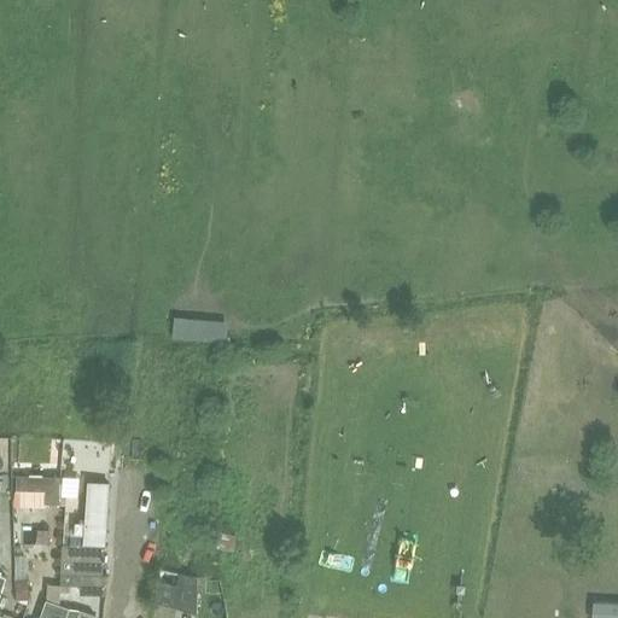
[(220,340),(220,319),(167,316),(165,339),(220,340)]
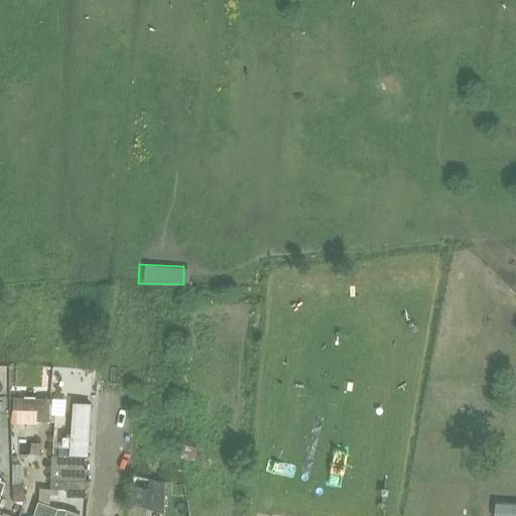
[(49,396),(13,395),(12,407),(37,407),(37,417),(48,418),(49,396)]
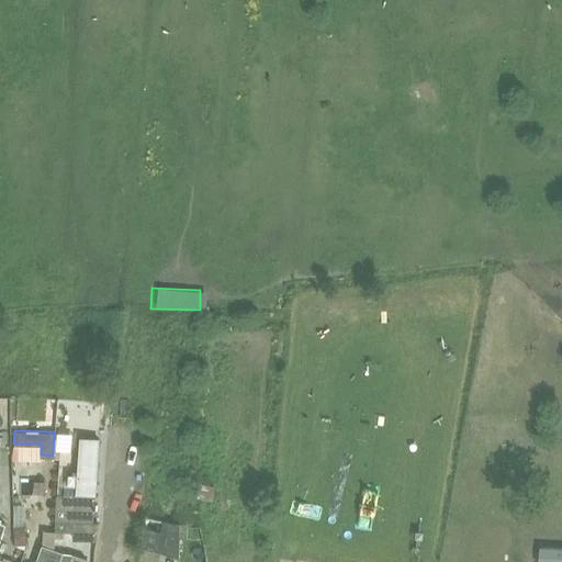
[(56,433),(55,450),(70,451),(71,434),(56,433)]
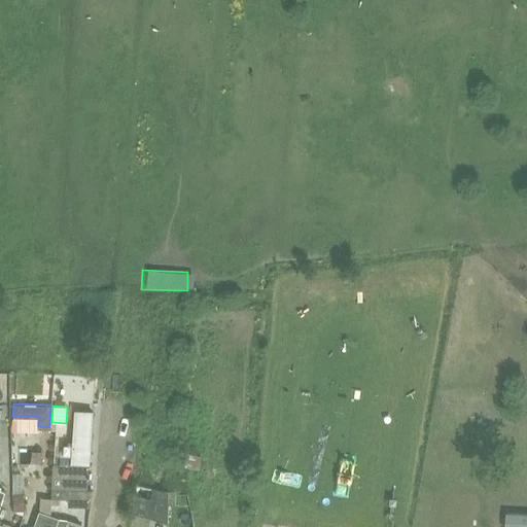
[(64,445),(64,455),(71,455),(71,463),(90,464),(93,412),(74,410),(72,446),(64,445)]
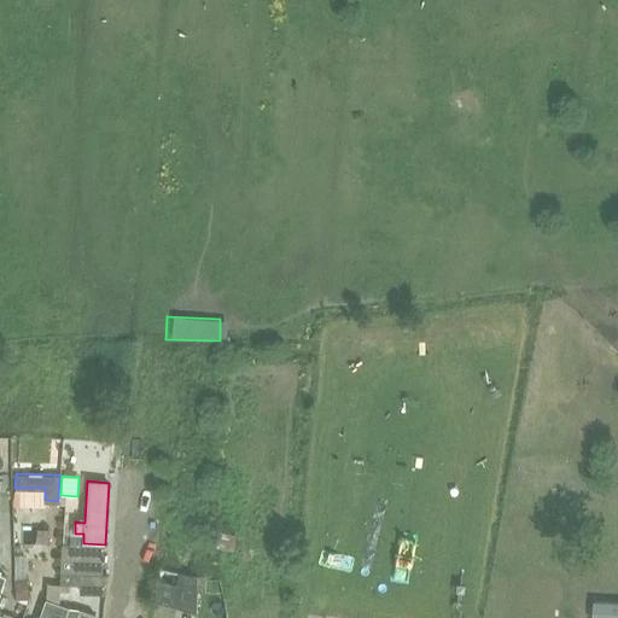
[(62,572),(60,586),(71,587),(81,587),(82,573),(103,575),(104,560),(108,560),(108,554),(104,554),(105,546),(63,543),(62,572)]
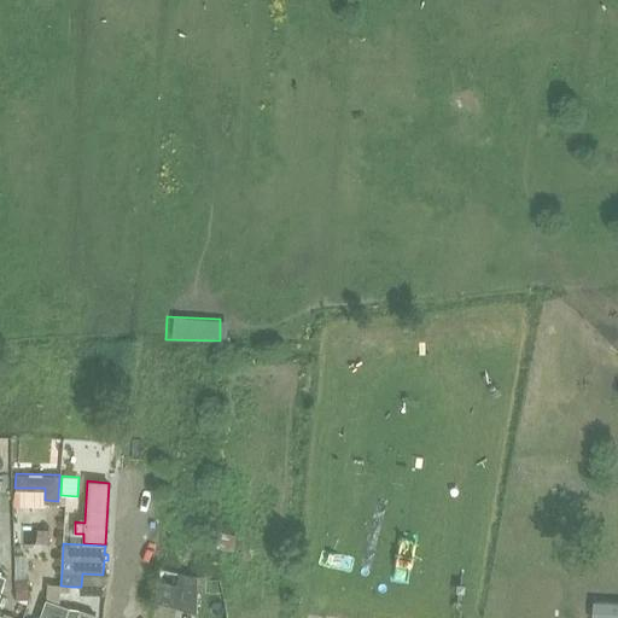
[(180,572),(161,569),(153,601),(175,607),(180,572)]
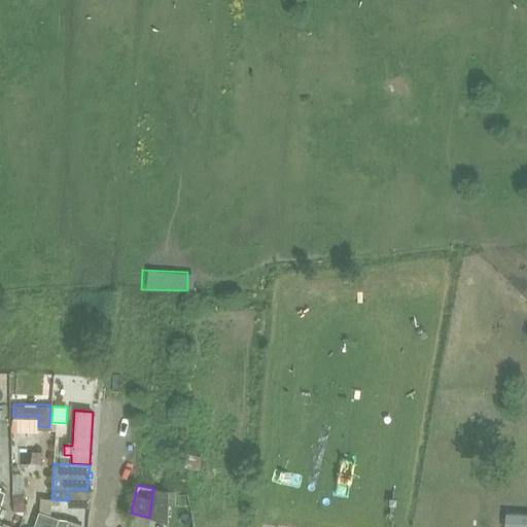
[(149,518),(168,524),(169,491),(153,488),(149,518)]
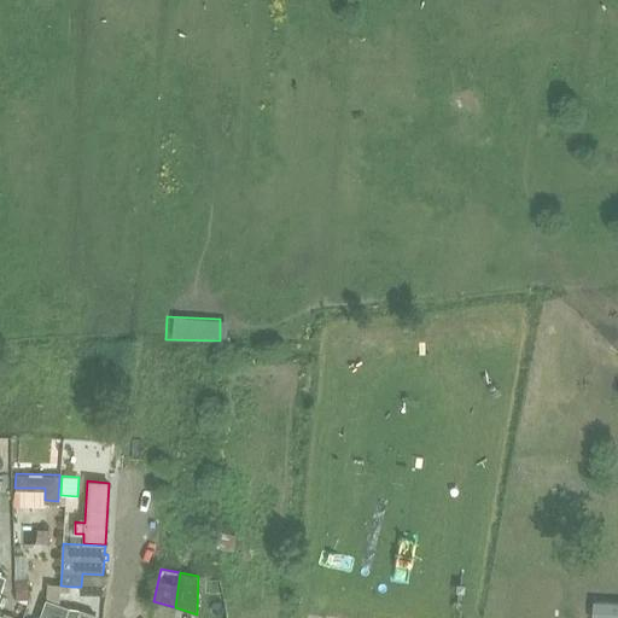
[(0,617),(19,617),(24,602),(0,594),(0,583),(3,576),(0,573),(0,617)]
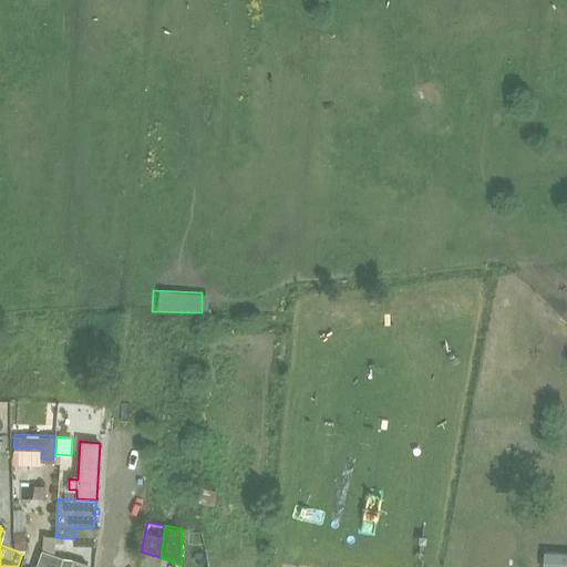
[(566,566),(566,552),(546,550),(544,566),(566,566)]
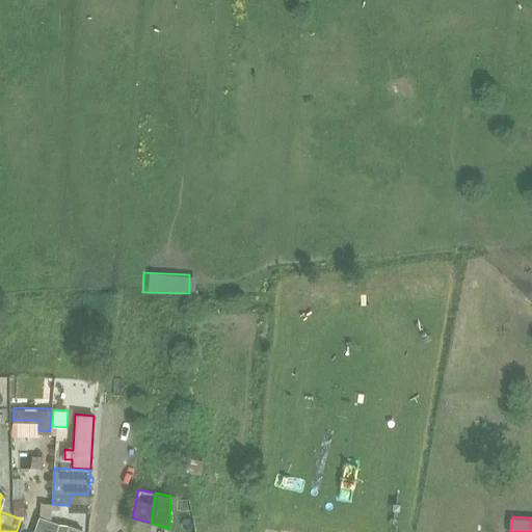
[(56,531),(58,527),(37,520),(33,531),(56,531)]
